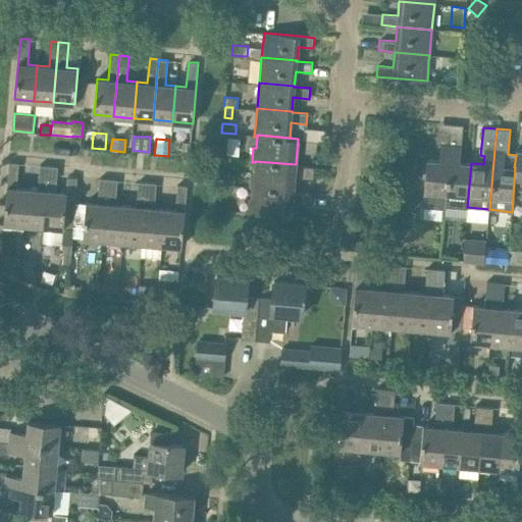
[(189,154),(190,142),(170,141),(170,153),(189,154)]
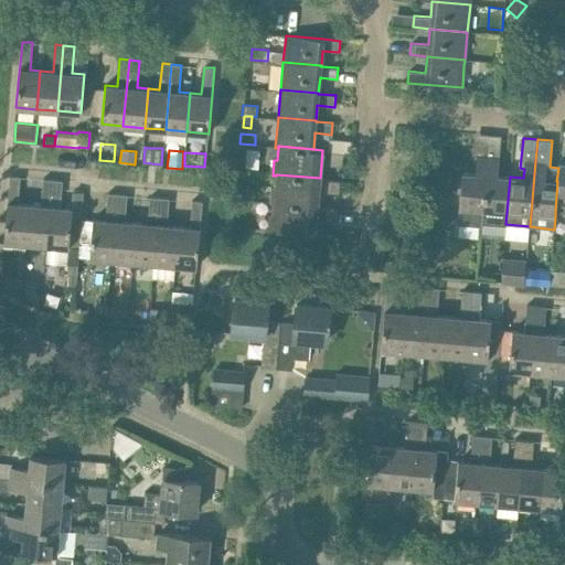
[(330,166),(342,166),(343,153),(331,152),(330,166)]
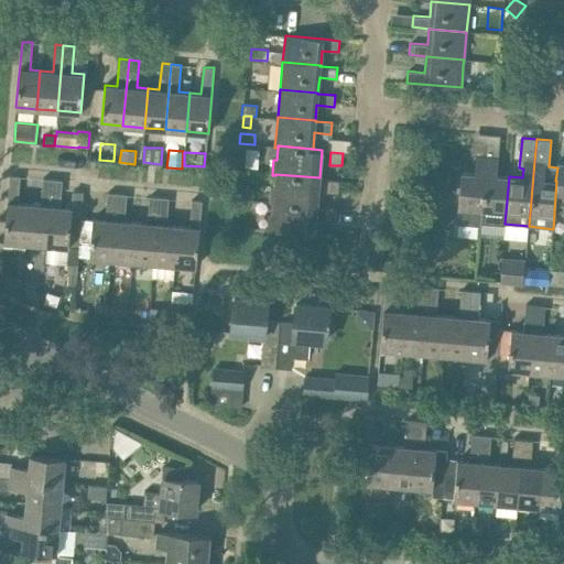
[(555,196),(554,212),(563,212),(563,153),(563,162),(557,162),(557,167),(555,181),(556,181),(555,196)]
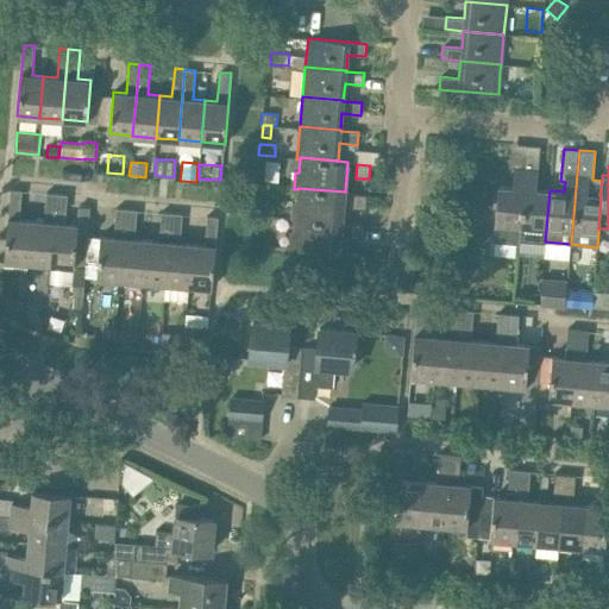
[(497,186),(493,239),(520,242),(521,226),(526,169),(514,168),(512,187),(497,186)]
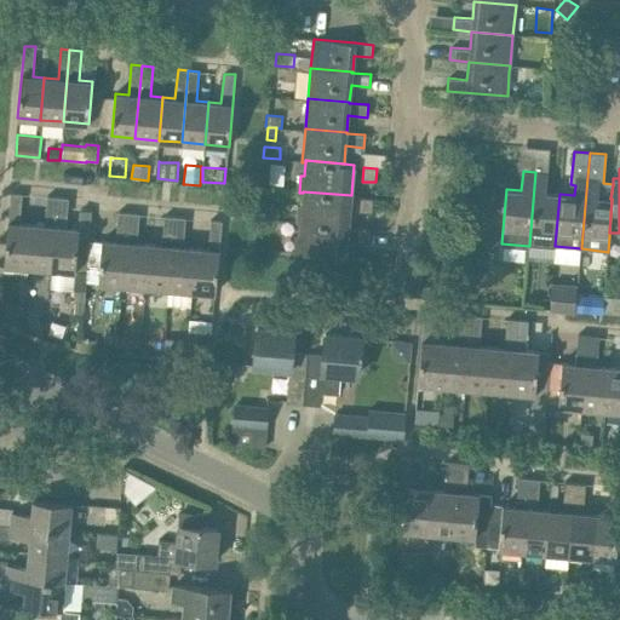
[(530,230),(529,246),(554,247),(554,246),(555,246),(560,194),(545,193),(547,173),(535,172),(530,230)]
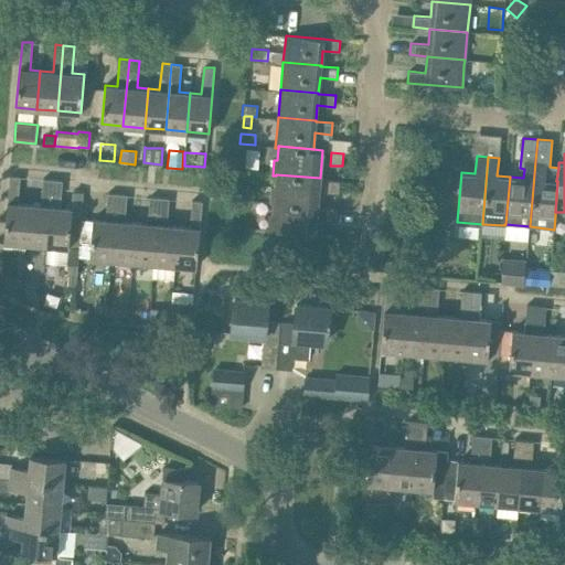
[(273,202),(318,206),(320,178),(276,174),(276,176),(275,187),(272,187),(269,204),(273,204),(273,202)]
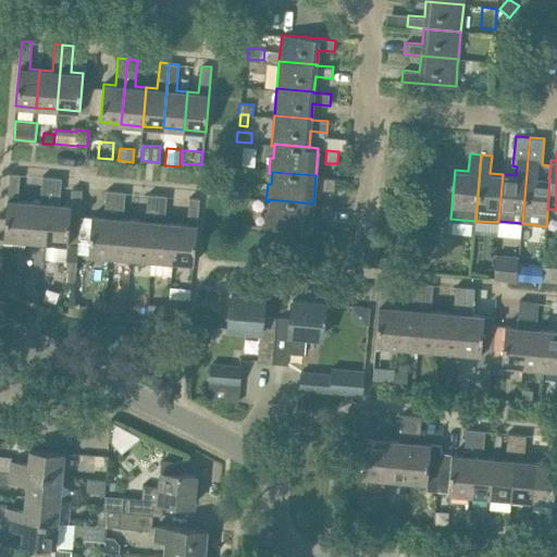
[(25,239),(28,201),(17,200),(20,174),(10,173),(4,237),(25,239)]
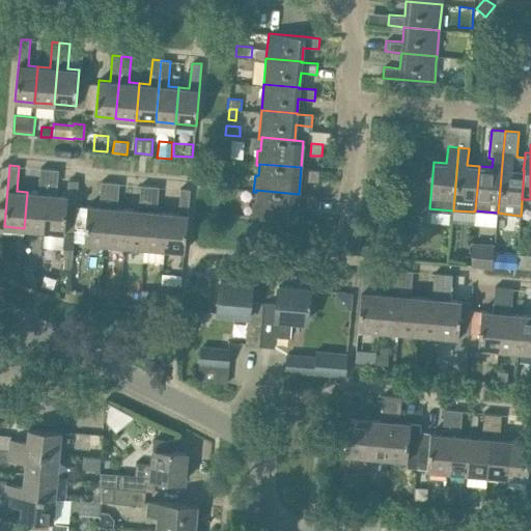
[(45,230),(50,168),(40,168),(38,193),(27,192),(24,228),(45,230)]
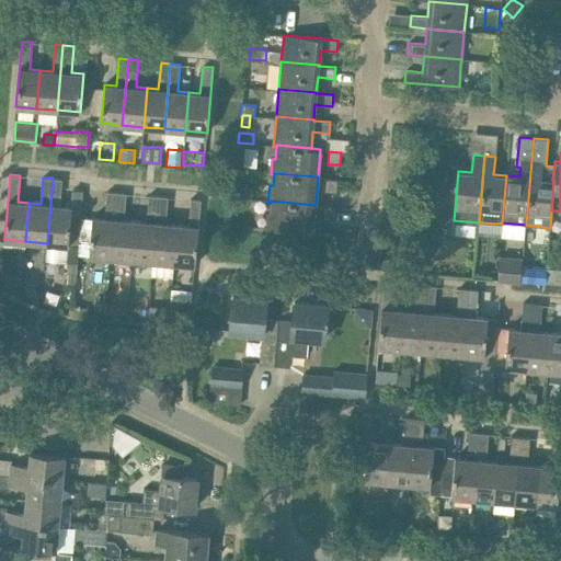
[(53,178),(47,243),(68,245),(71,206),(59,205),(61,179),(53,178)]
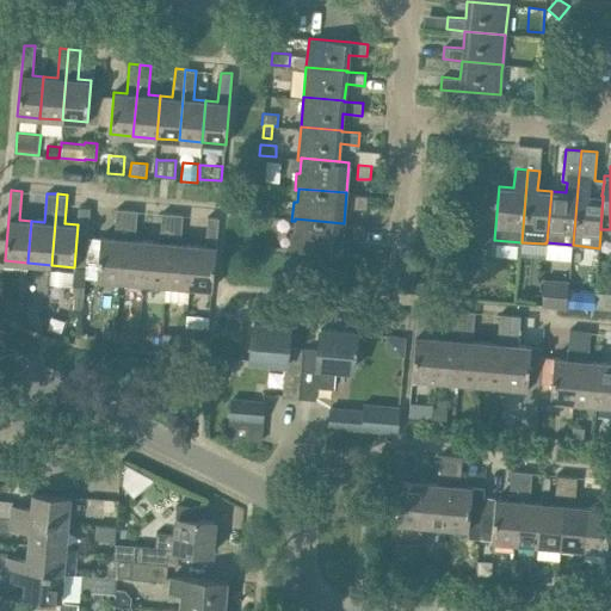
[(353,208),(366,209),(368,195),(355,193),(353,208)]
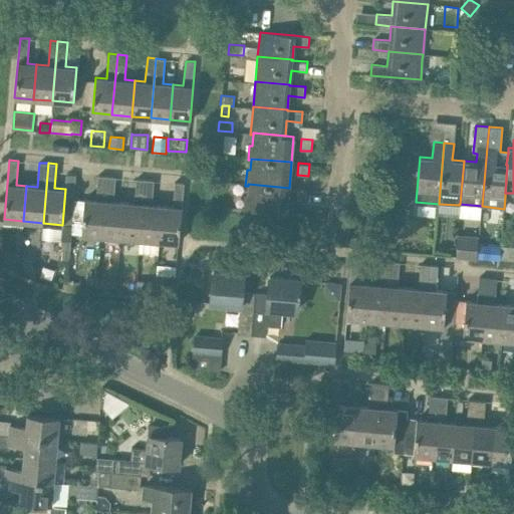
[(106,176),(97,176),(95,200),(84,199),(81,234),(101,236),(106,176)]
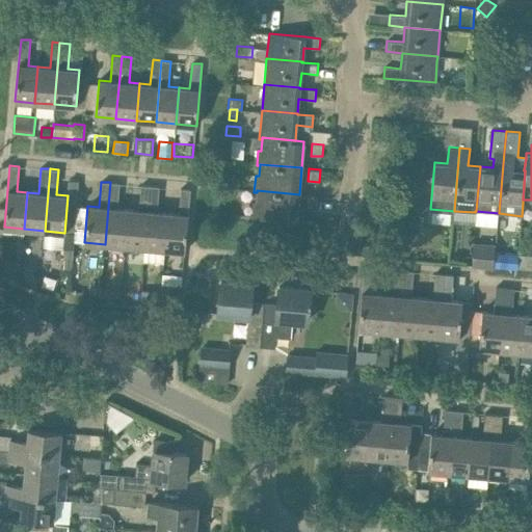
[(110,182),(105,244),(125,246),(128,209),(117,208),(120,183),(110,182)]
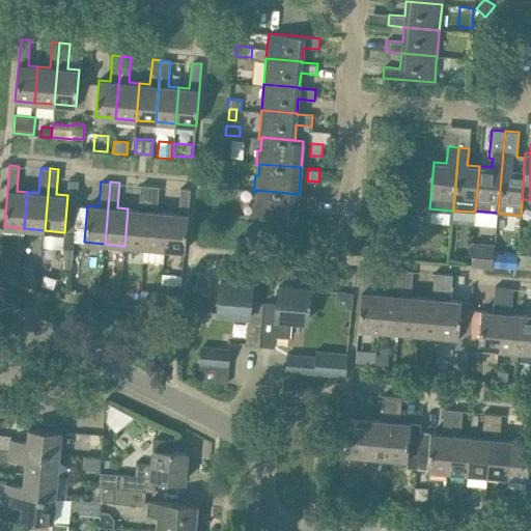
[(128,208),(124,246),(145,247),(150,186),(141,185),(139,210),(128,208)]
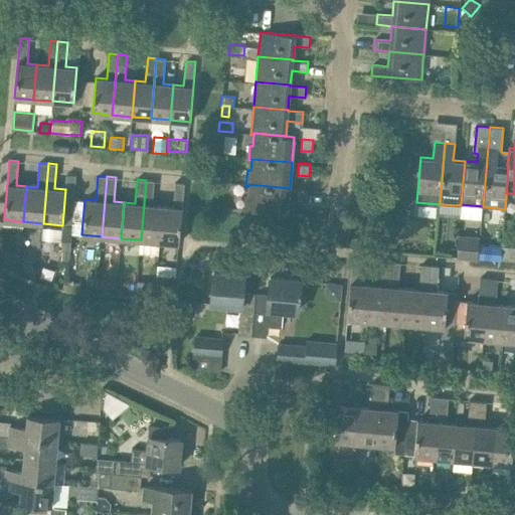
[(154,180),(146,180),(141,239),(140,252),(159,254),(160,241),(163,206),(152,205),(154,180)]
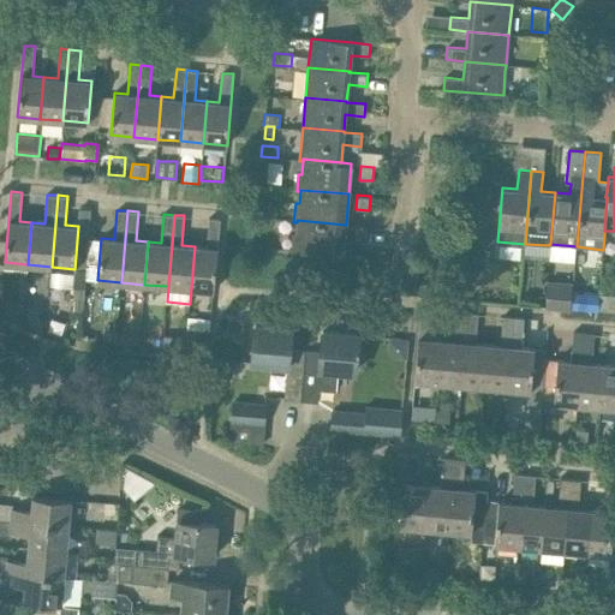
[(195,246),(191,288),(214,291),(220,219),(209,218),(207,246),(195,246)]
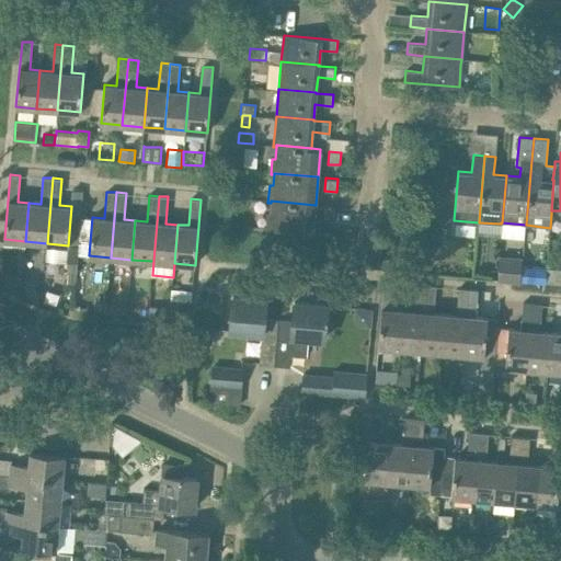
[(313,232),(316,205),(271,201),(271,203),(270,214),(267,213),(266,228),(313,232)]
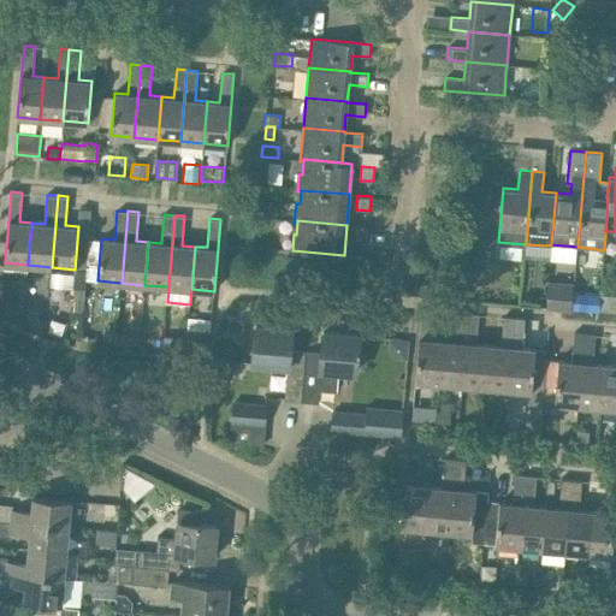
[(354,240),(367,241),(368,226),(355,225),(354,240)]
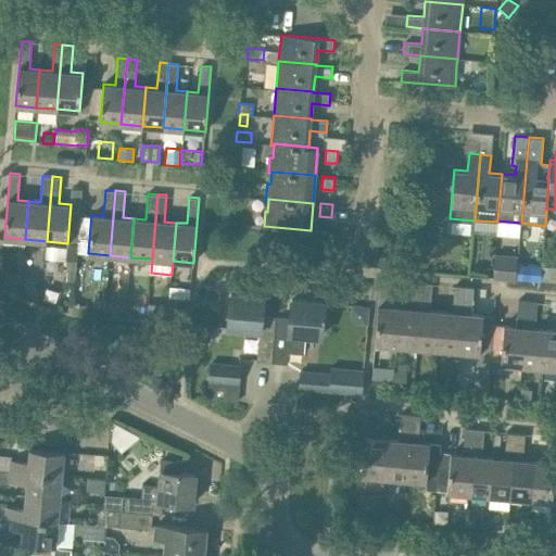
[(76,261),(77,243),(68,243),(67,261),(76,261)]
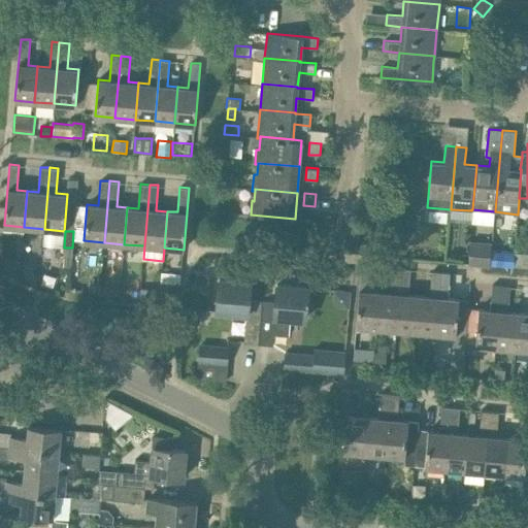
[(489,265),(491,242),(470,240),(468,263),(489,265)]
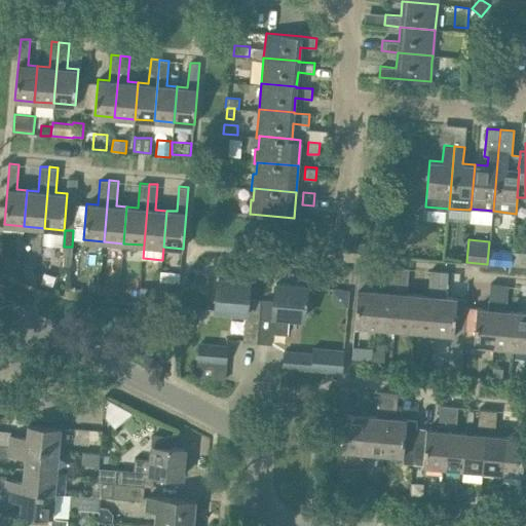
[(525,256),(525,252),(513,251),(512,265),(524,266),(525,256)]
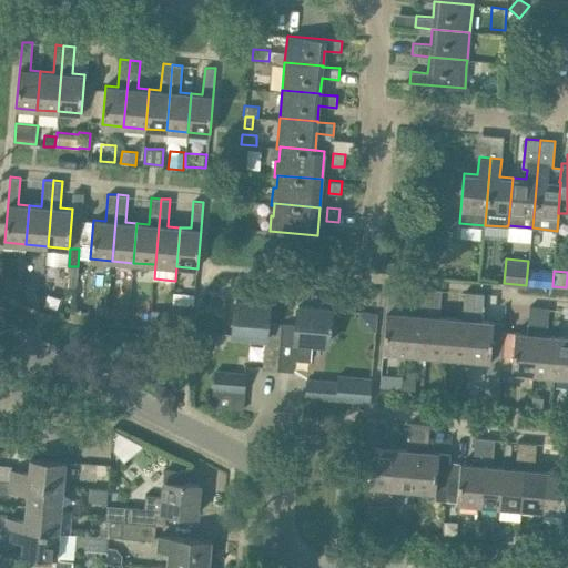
[(537,285),(538,274),(528,273),(527,285),(537,285)]
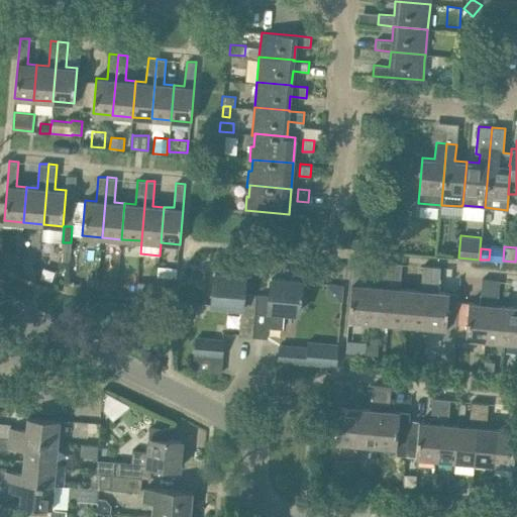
[(348,320),(367,321),(371,285),(360,285),(364,261),(353,260),(348,320)]
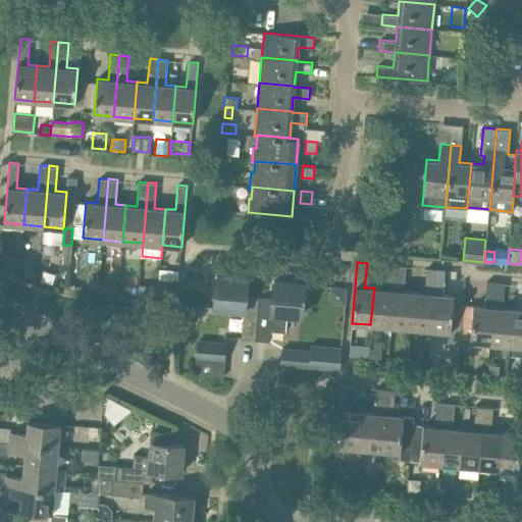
[(370,324),(390,326),(396,265),(387,264),(385,289),(374,288),(370,324)]
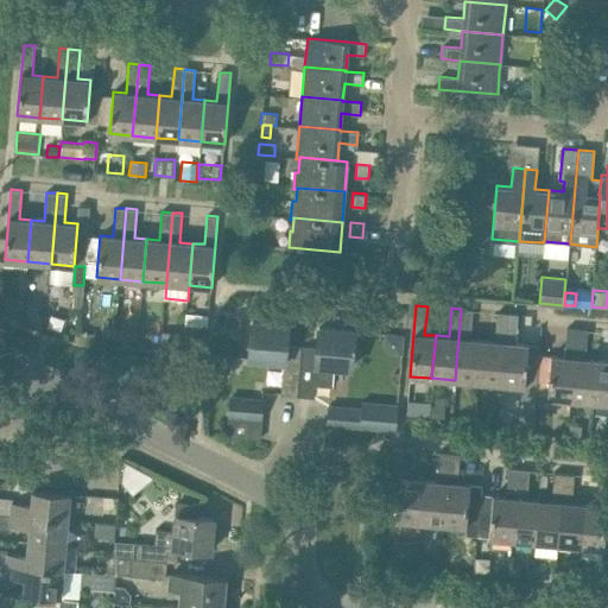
[(477,382),(481,340),(470,339),(473,310),(461,309),(455,380),(477,382)]
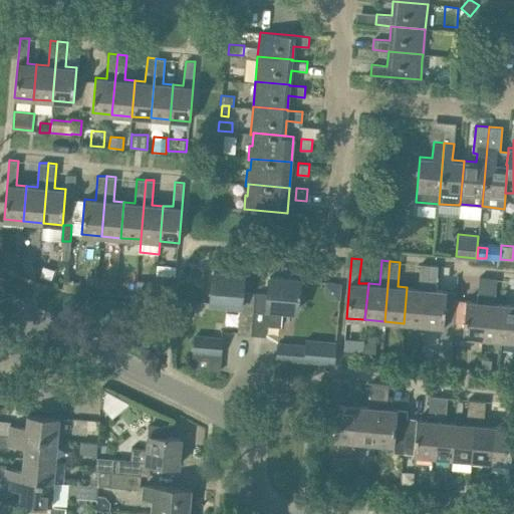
[(423,324),(429,265),(420,264),(418,288),(407,287),(404,323),(423,324)]
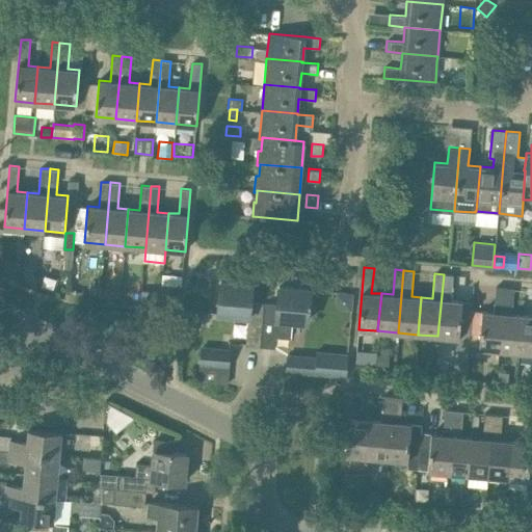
[(181,287),(183,275),(162,274),(161,286),(181,287)]
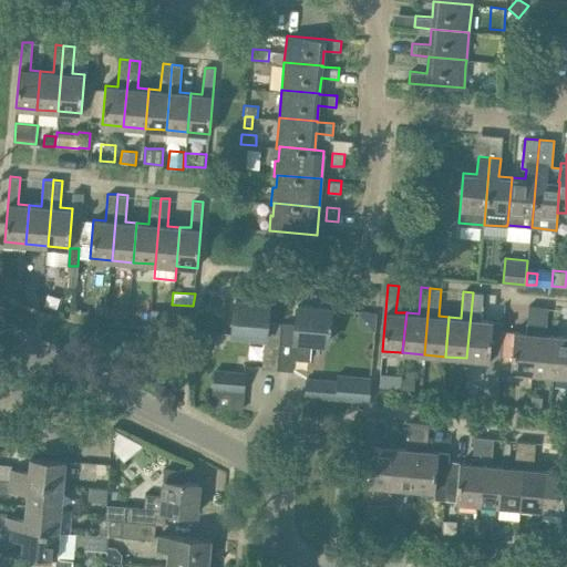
[(481,320),(483,292),(473,292),(466,358),(490,360),(493,321),(481,320)]
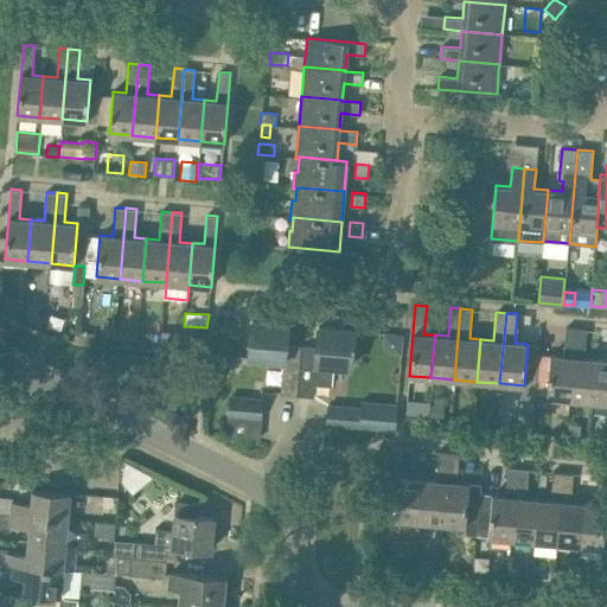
[(283,360),(280,394),(299,396),(302,345),(286,344),(288,325),(251,321),(249,358),(283,360)]
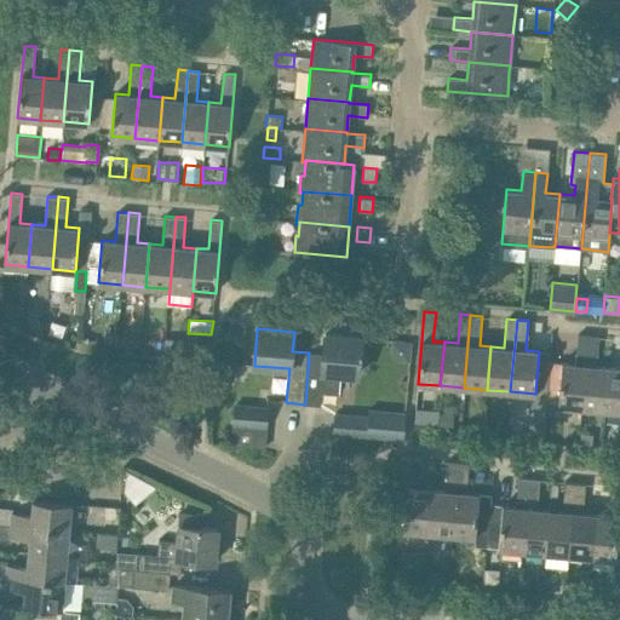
[(305,405),(320,406),(321,392),(338,394),(340,373),(357,374),(361,337),(325,334),(322,354),(309,352),(305,405)]
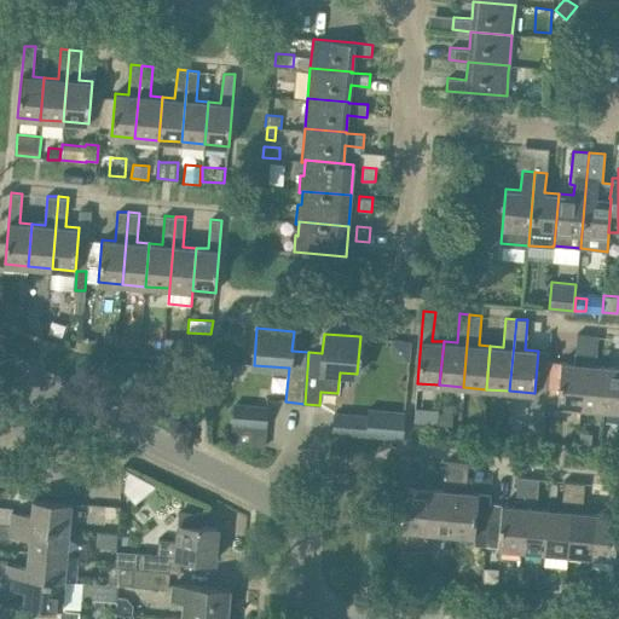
[(588,335),(576,334),(574,363),(561,362),(557,405),(580,408),(588,335)]
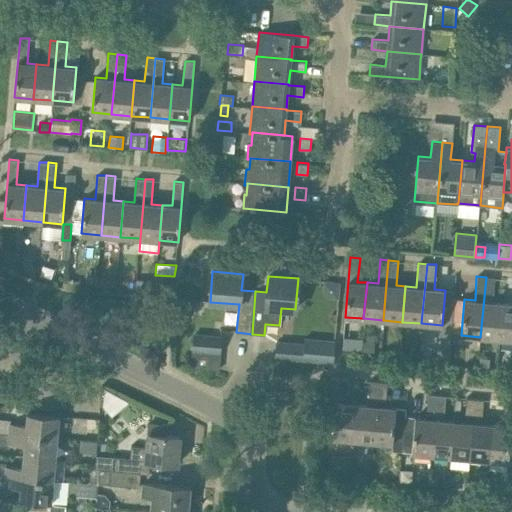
[(494,278),(486,277),(480,337),(499,338),(503,304),(492,303),(494,278)]
